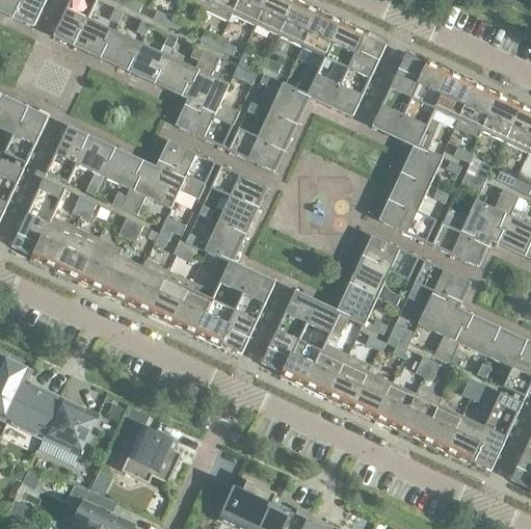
[(0,0),(0,8),(11,15),(19,0),(0,0)]
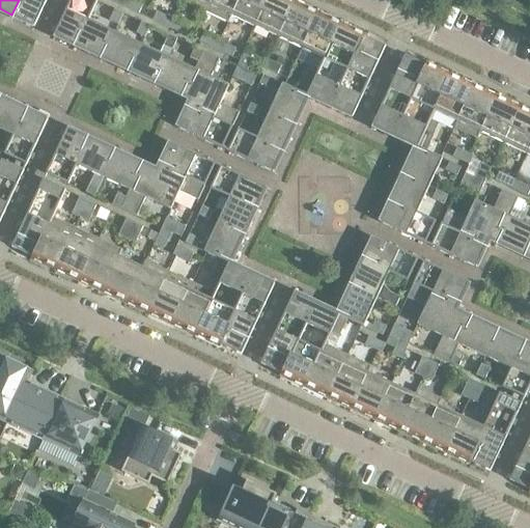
[(19,0),(11,15),(33,25),(45,0),(19,0)]
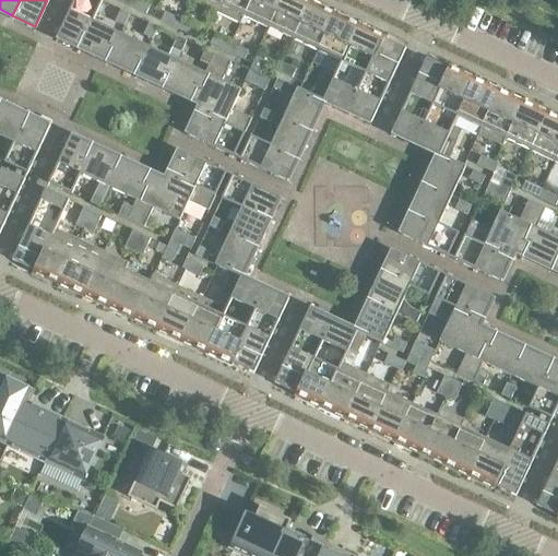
[(92,19),(101,0),(72,0),(56,36),(78,46),(91,19),(92,19)]
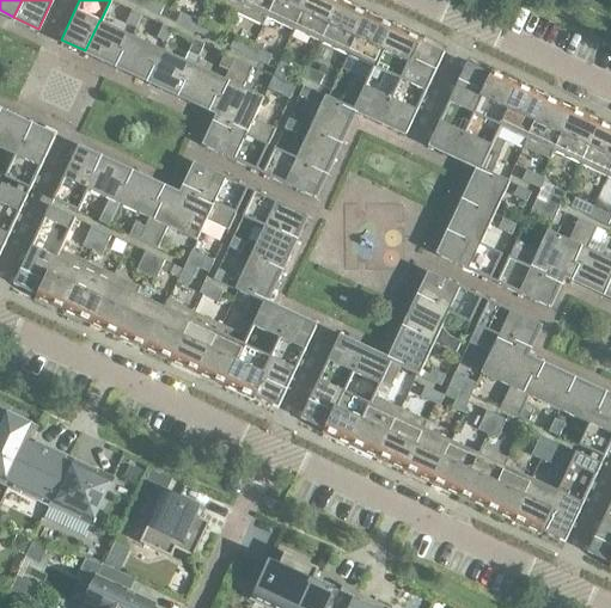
[(163,4),(156,0),(141,0),(139,5),(158,13),(163,4)]
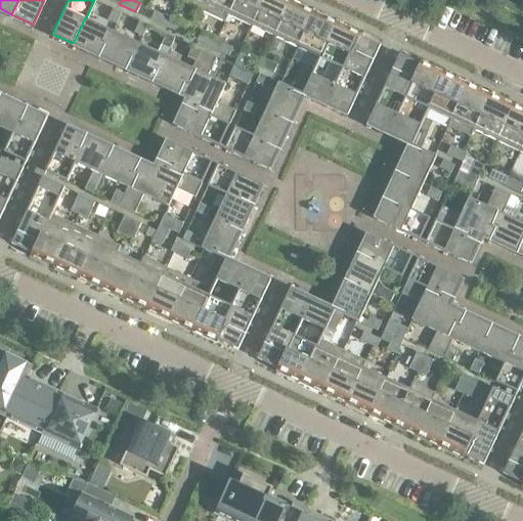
[(177,0),(175,6),(198,16),(206,0),(177,0)]
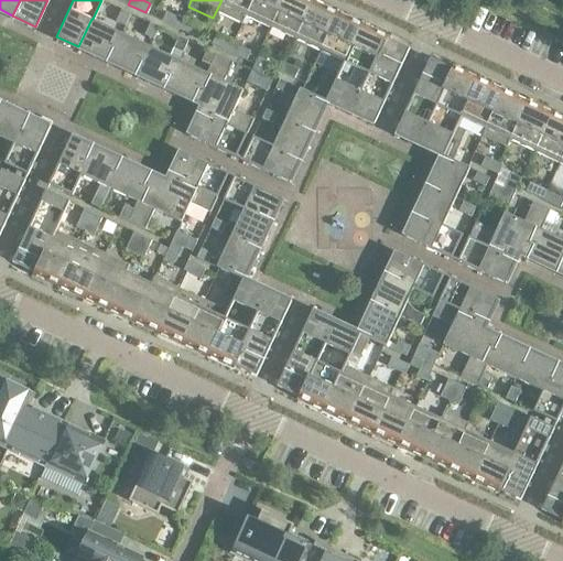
[(222,0),(213,18),(238,30),(241,22),(251,0),(222,0)]
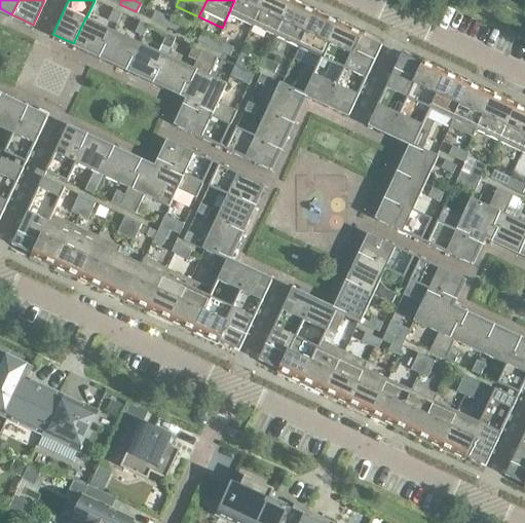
[(234,0),(225,21),(248,32),(263,0),(234,0)]
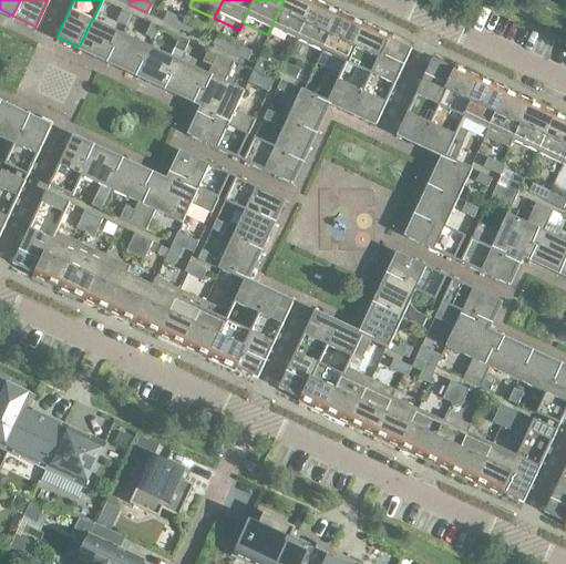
[(312,2),(308,0),(284,0),(267,34),(292,45),(312,2)]
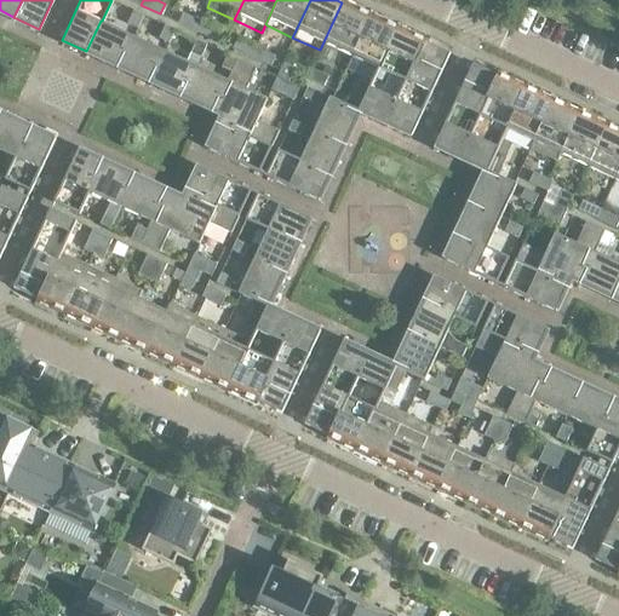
[(370,15),(342,3),(320,50),(347,63),(370,15)]
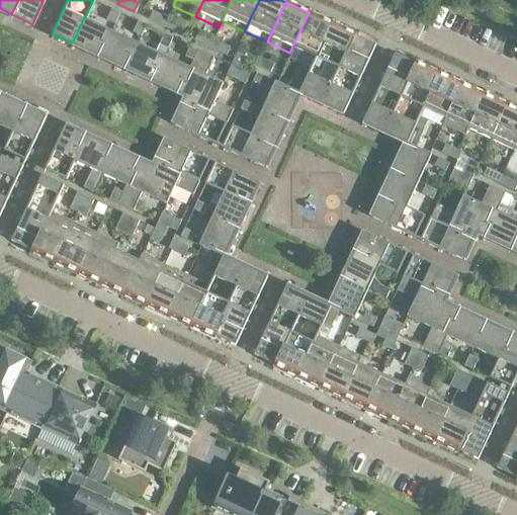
[(113,22),(118,11),(110,7),(105,18),(113,22)]
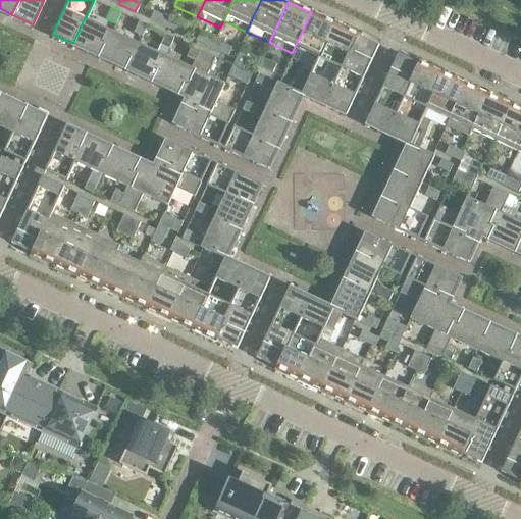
[(152,9),(148,18),(164,26),(168,17),(152,9)]
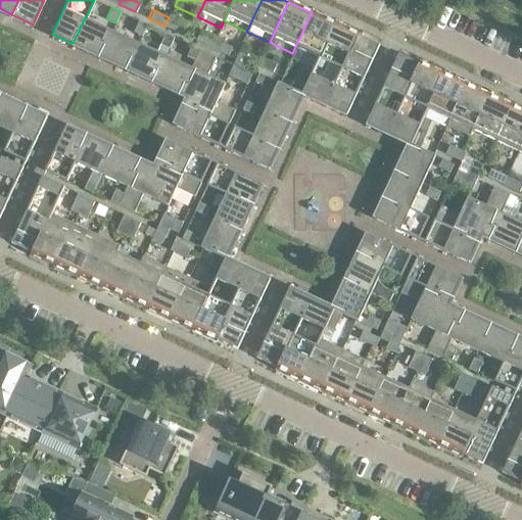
[(319,57),(334,24),(312,12),(292,53),(315,63),(316,63),(319,57)]
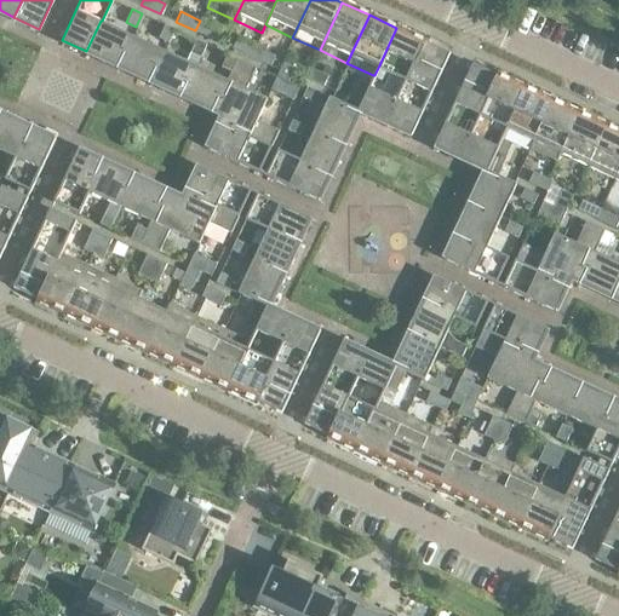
[(132,35),(102,21),(101,21),(86,51),(118,67),(132,35)]
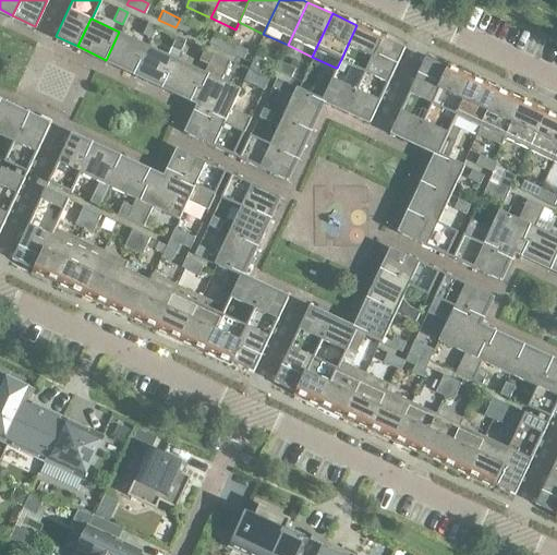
[(197,26),(180,19),(176,27),(193,36),(197,26)]
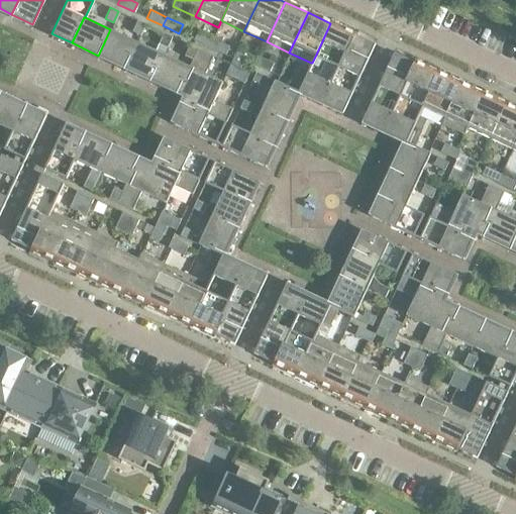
[(139,35),(144,24),(136,20),(131,31),(139,35)]
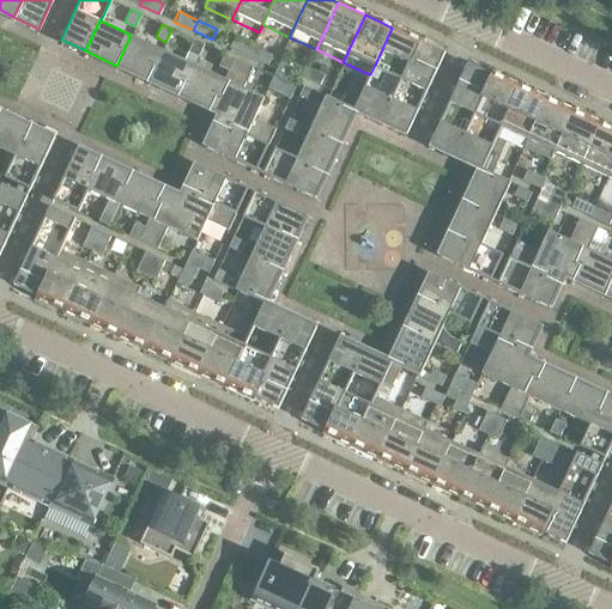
[(400,79),(419,40),(392,28),(374,67),(370,74),(398,86),(400,79)]
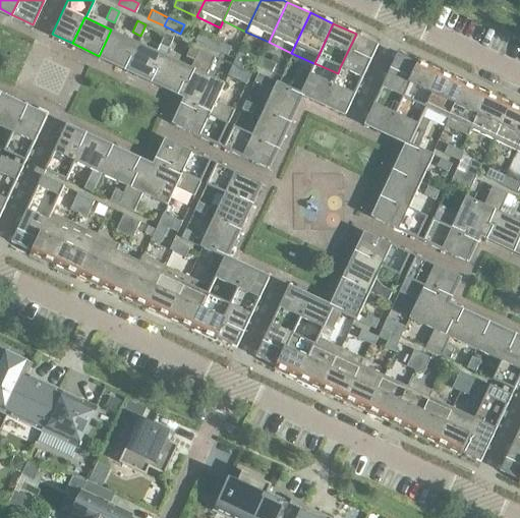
[(125,68),(137,43),(111,30),(99,56),(125,68)]
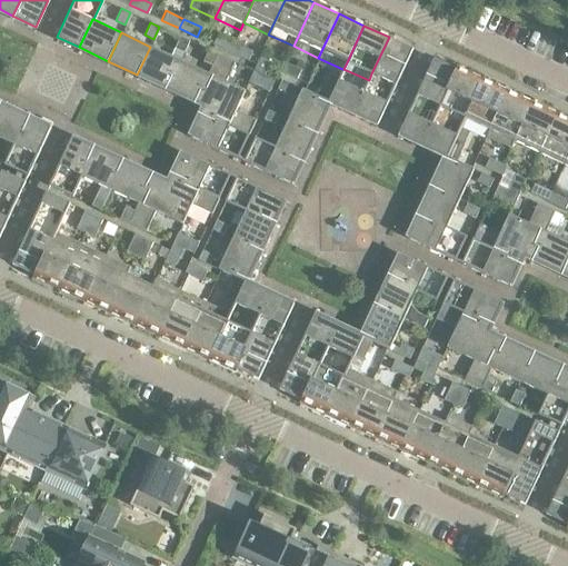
[(229,52),(233,42),(216,35),(211,43),(229,52)]
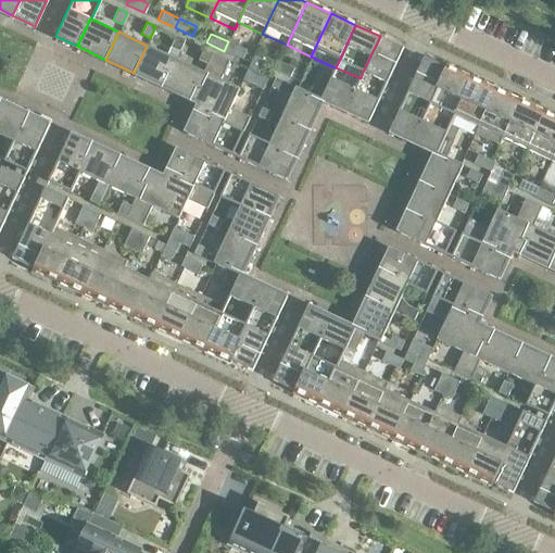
[(178,51),(184,39),(175,35),(169,47),(178,51)]
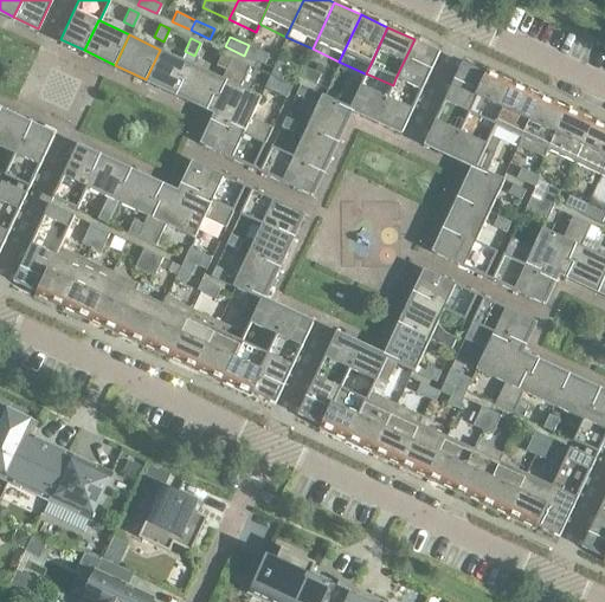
[(412,109),(438,51),(414,39),(396,78),(393,85),(387,97),(412,109)]
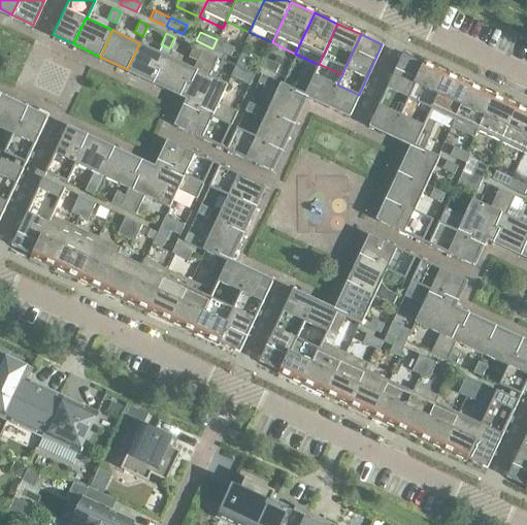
[(233,47),(217,39),(212,48),(229,56),(233,47)]
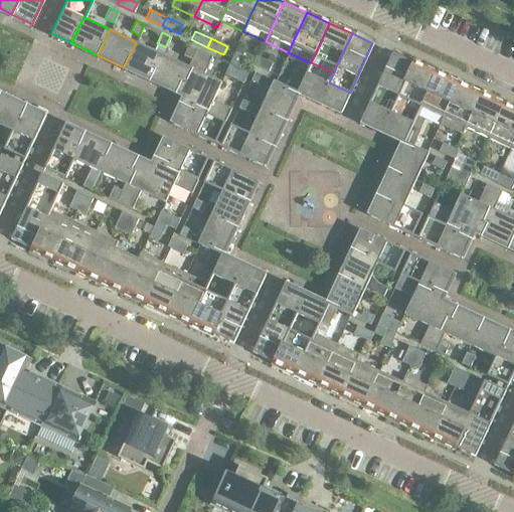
[(150,79),(162,54),(136,42),(124,67),(150,79)]
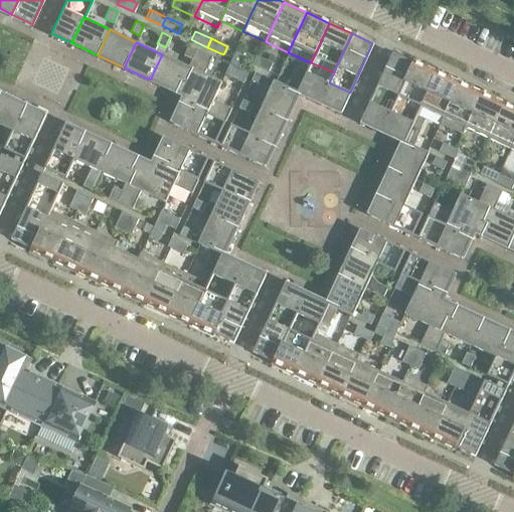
[(190,59),(195,48),(188,44),(182,55),(190,59)]
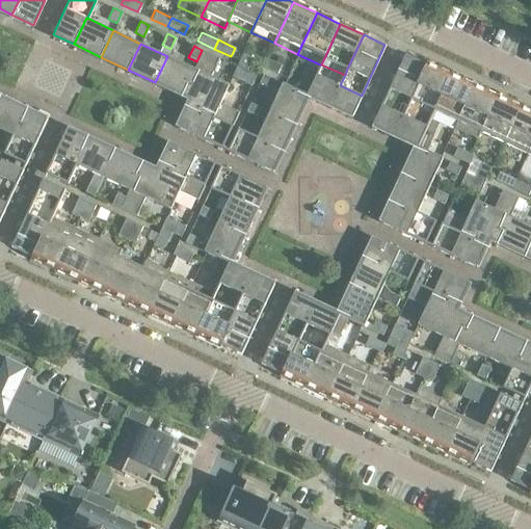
[(210,76),(218,57),(202,50),(196,61),(193,69),(194,69),(182,95),(189,98),(190,97),(194,99),(198,90),(207,95),(215,78),(210,76)]
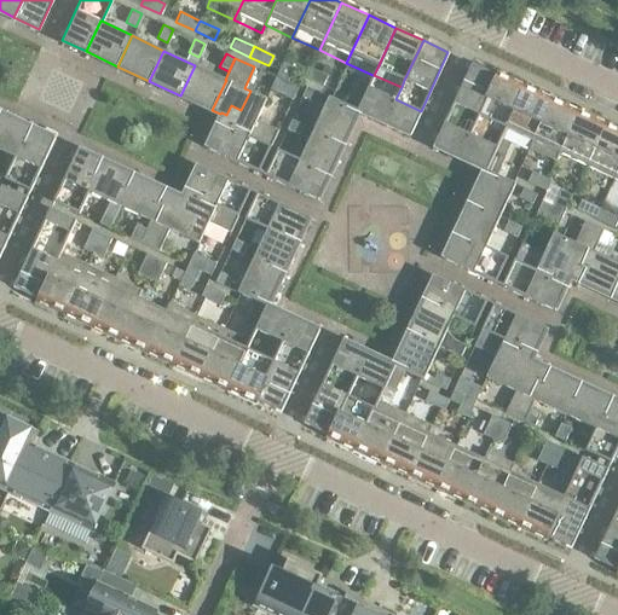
[(283,58),(277,70),(275,75),(287,81),(294,64),(283,58)]
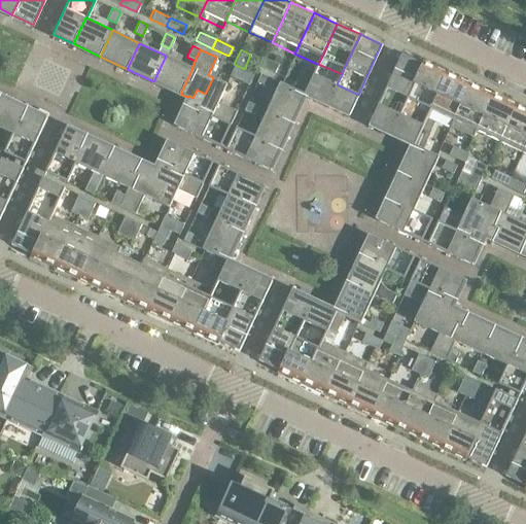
[(421,63),(400,54),(377,104),(400,114),(409,98),(406,97),(421,63)]
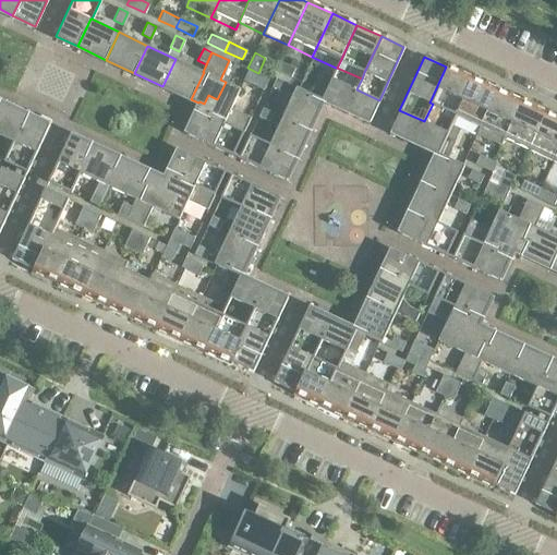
[(204,72),(203,72),(176,59),(162,86),(191,99),(204,72)]
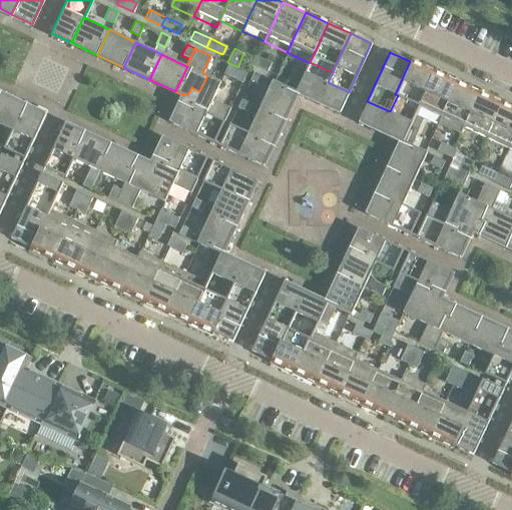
[(254,54),(250,62),(259,66),(267,70),(271,62),(263,58),(254,54)]
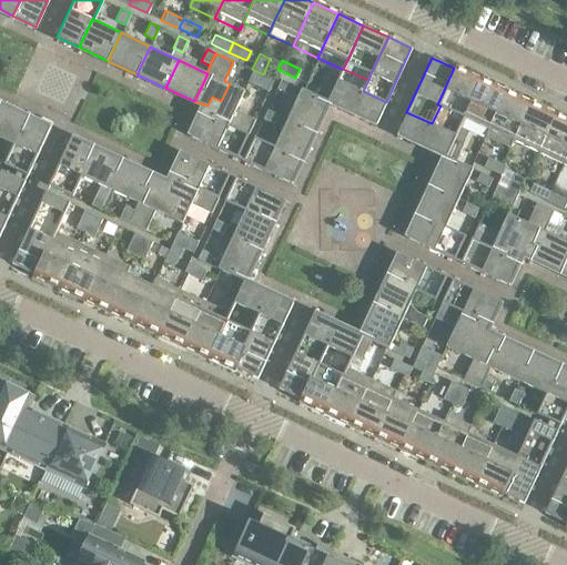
[(479,80),(454,68),(437,104),(441,106),(463,115),(479,80)]
